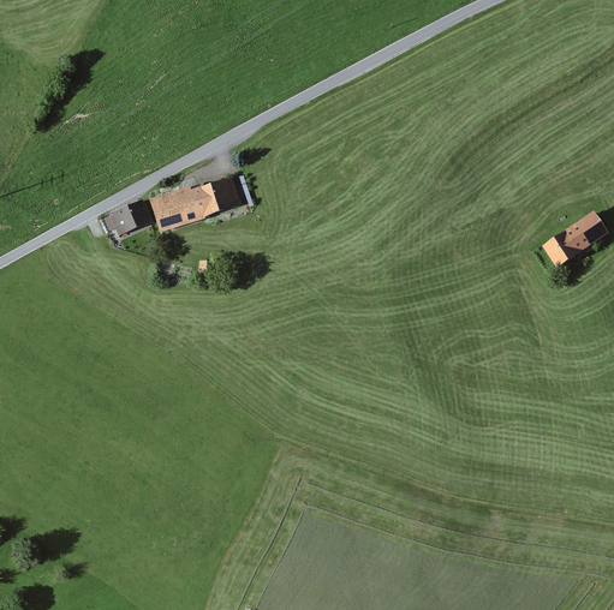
[(189,185),(149,197),(159,228),(240,204),(232,177),(190,189),(189,185)]
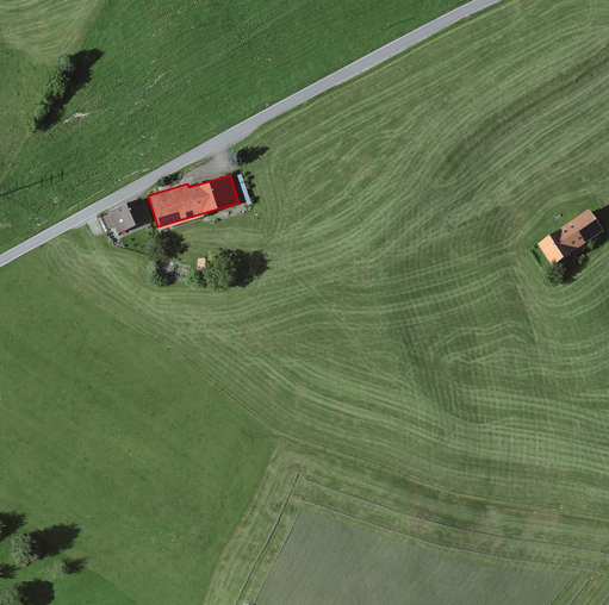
[(140,197),(104,211),(109,224),(115,222),(117,228),(147,216),(140,197)]
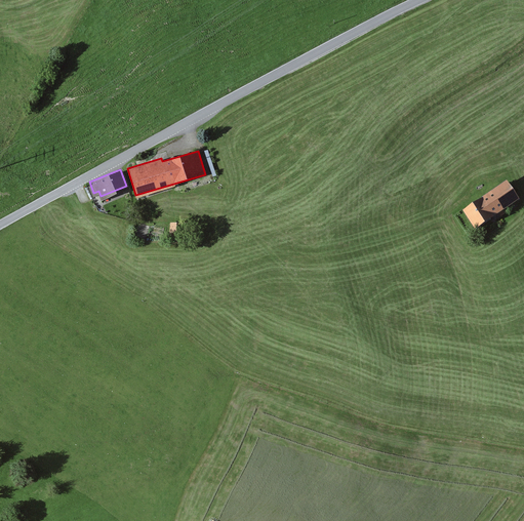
[(507,179),(462,207),(473,226),(518,198),(507,179)]
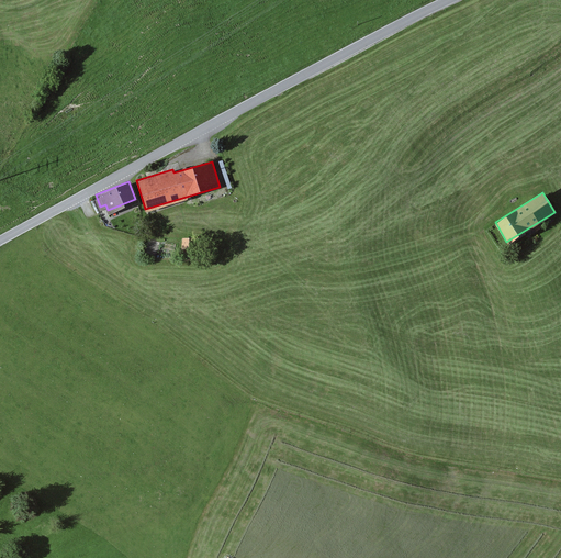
[(148,229),(144,242),(157,245),(161,232),(148,229)]
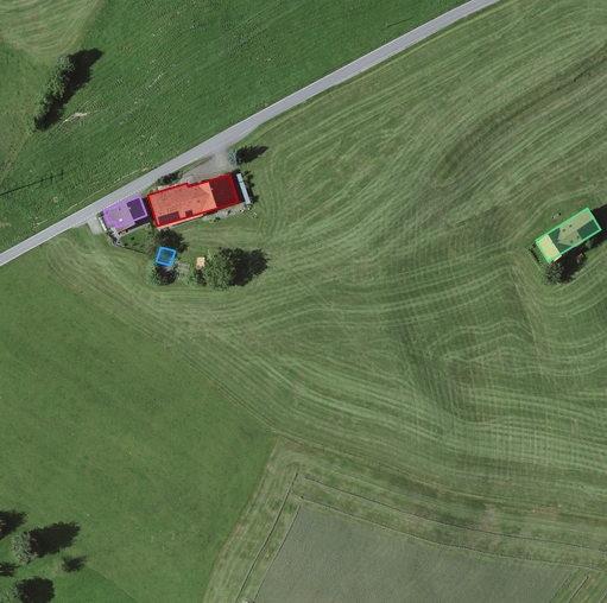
[(210,254),(197,254),(197,268),(210,268),(210,254)]
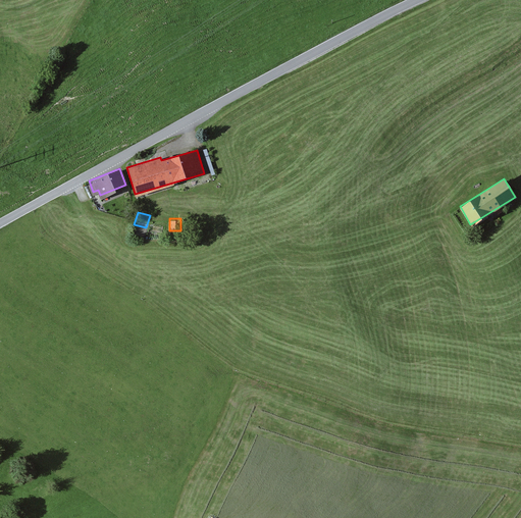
All buildings are outlined.
